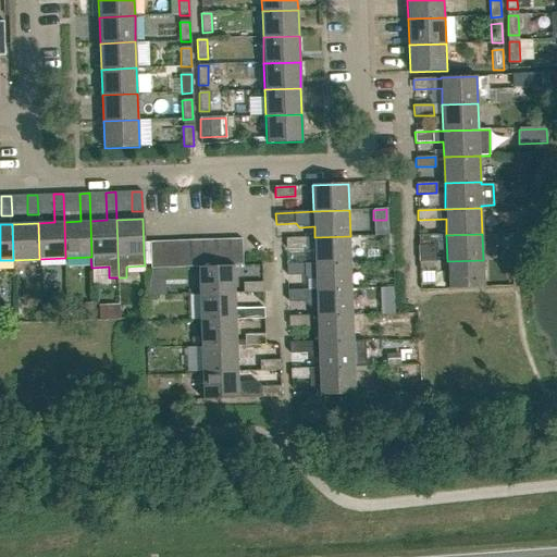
[(419,246),(438,245),(437,235),(419,236),(419,246)]
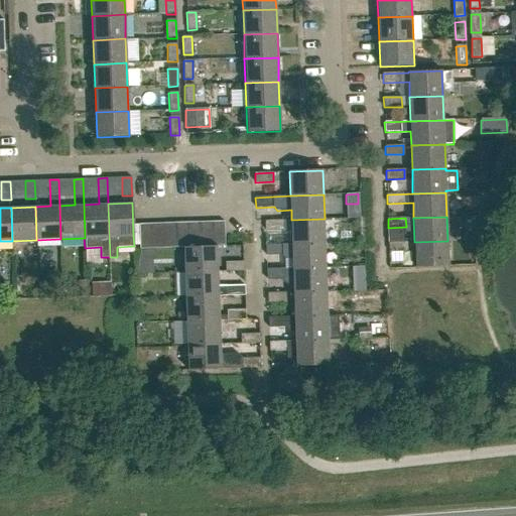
[(292,244),(326,243),(325,219),(291,220),(292,244)]
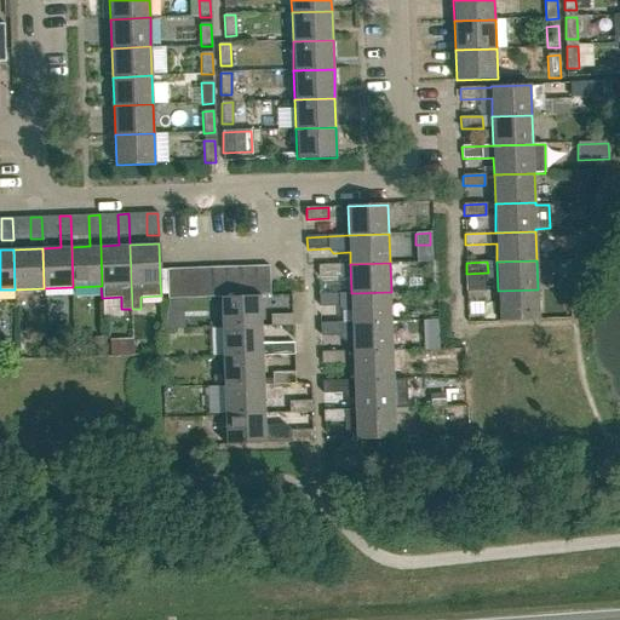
[(320,277),(342,276),(340,265),(319,265),(320,277)]
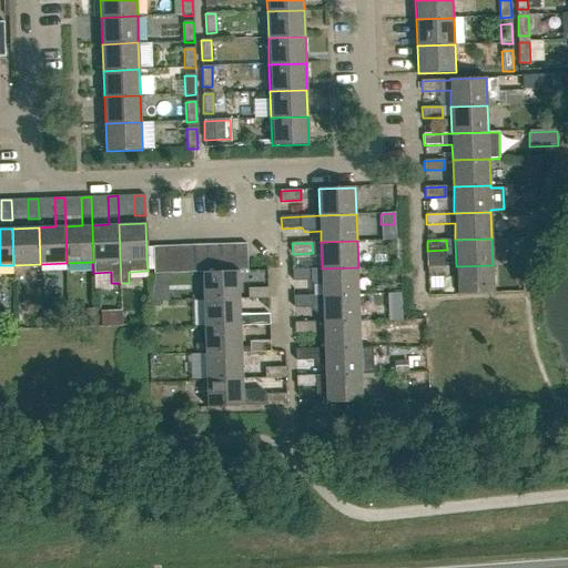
[(221,272),(234,271),(233,244),(220,245),(221,272)]
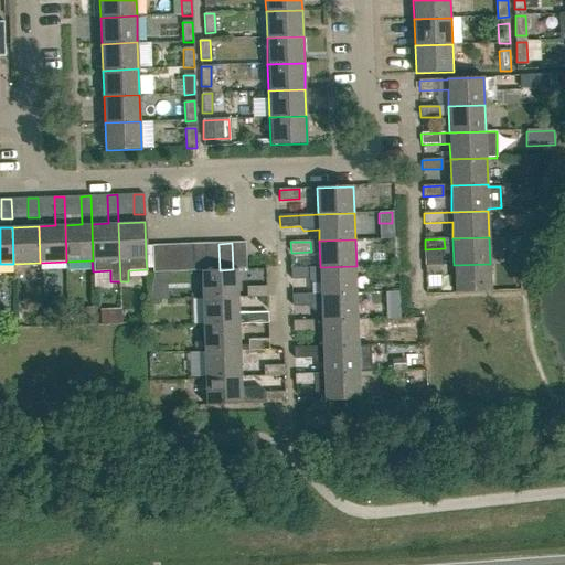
[(232,243),(233,269),(246,269),(246,254),(246,243),(232,243)]
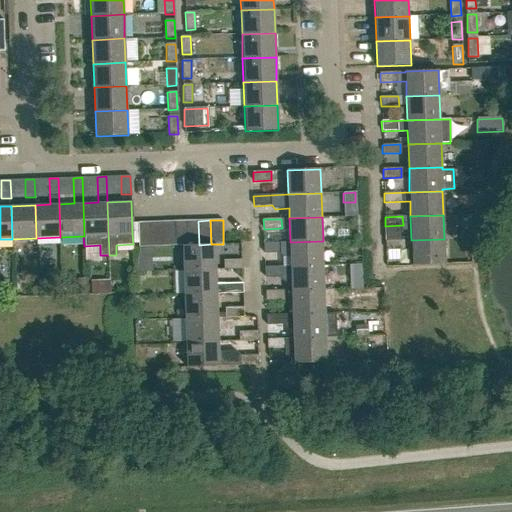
[(175,246),(187,245),(186,221),(174,222),(175,246)]
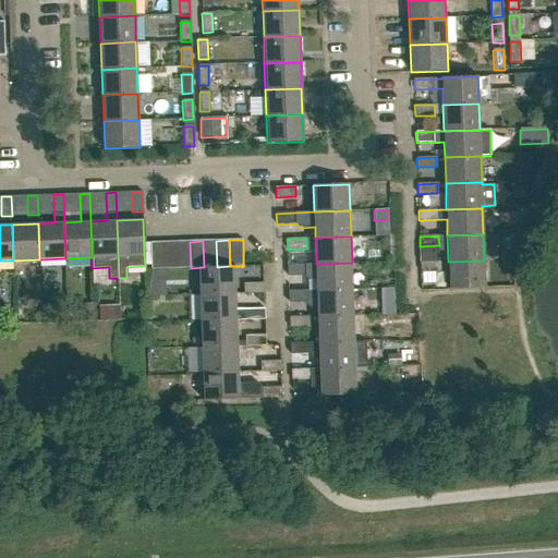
[(204,267),(217,267),(216,241),(203,241),(204,267)]
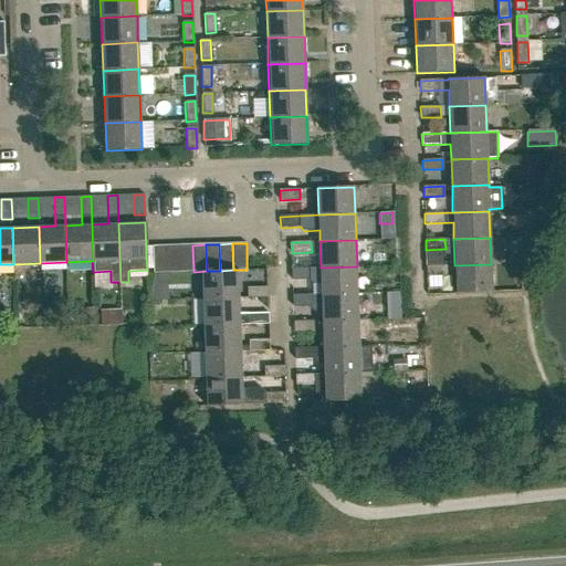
[(154,273),(168,272),(167,245),(153,247),(154,273)]
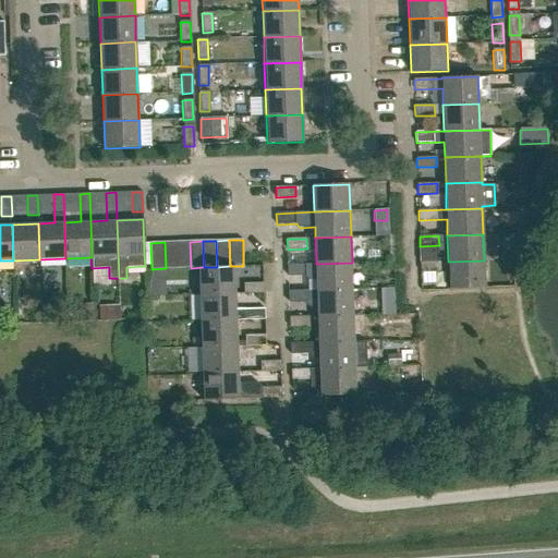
[(166,268),(178,268),(178,242),(165,242),(166,268)]
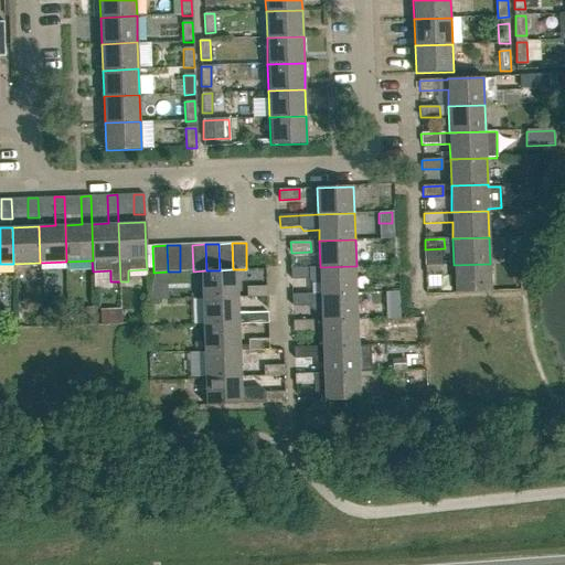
[(180,272),(193,272),(192,245),(180,245),(180,272)]
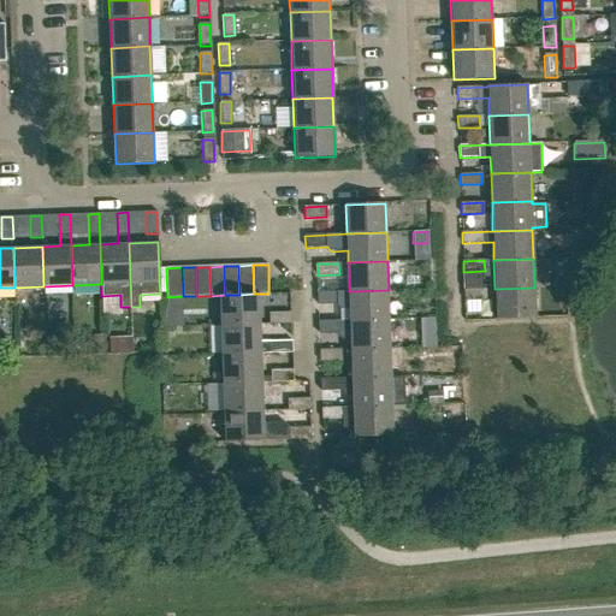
[(534,288),(495,289),(496,319),(535,318),(534,288)]
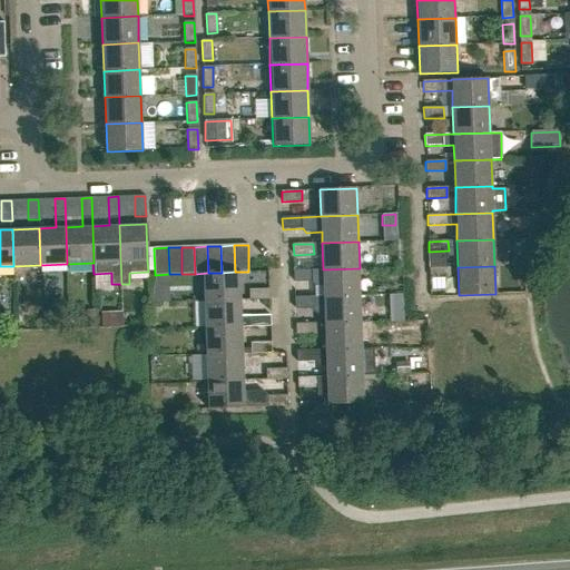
[(430,278),(449,277),(449,267),(429,268),(430,278)]
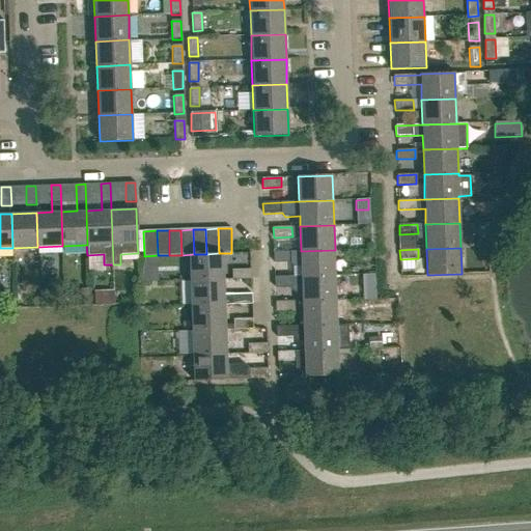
[(302,276),(336,275),(335,250),(301,251),(274,252),(274,262),(291,262),(296,266),(301,266),(302,276)]
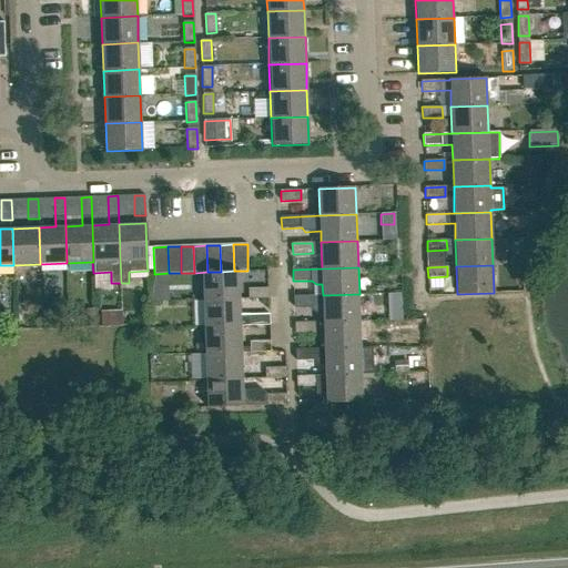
[(203,300),(241,298),(240,271),(203,273),(203,300)]
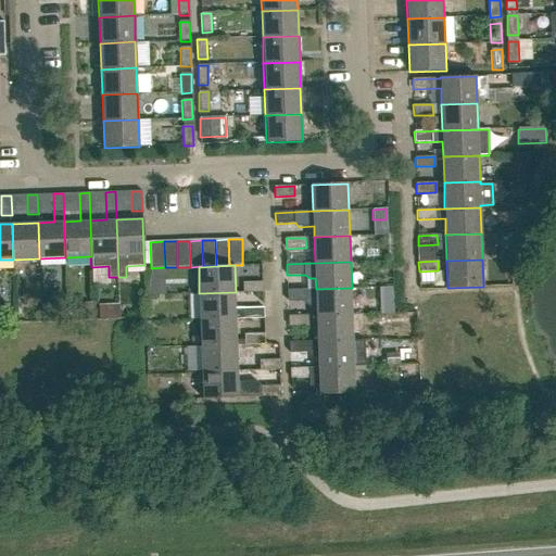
[(243,293),(263,292),(263,282),(243,282),(243,293)]
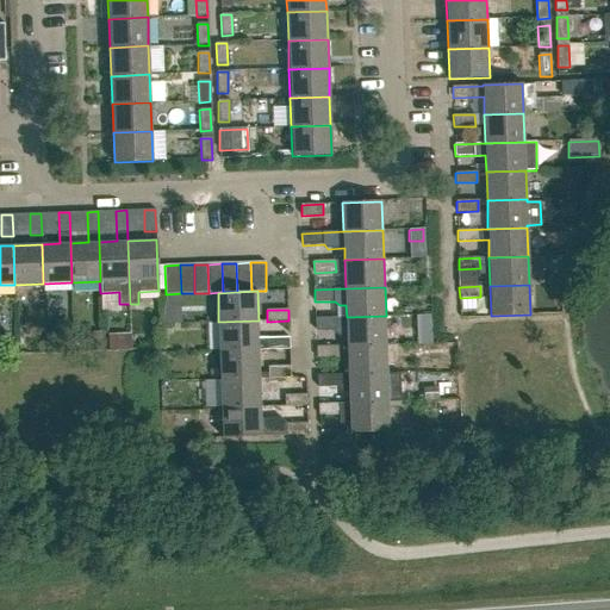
[(416,329),(430,328),(430,315),(416,316),(416,329)]
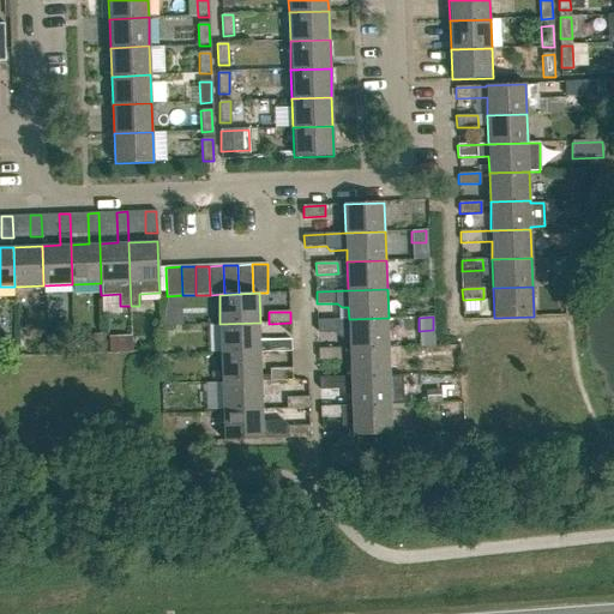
[(349,348),(390,347),(389,318),(349,319),(318,320),(318,333),(337,332),(343,336),(349,336),(349,348)]
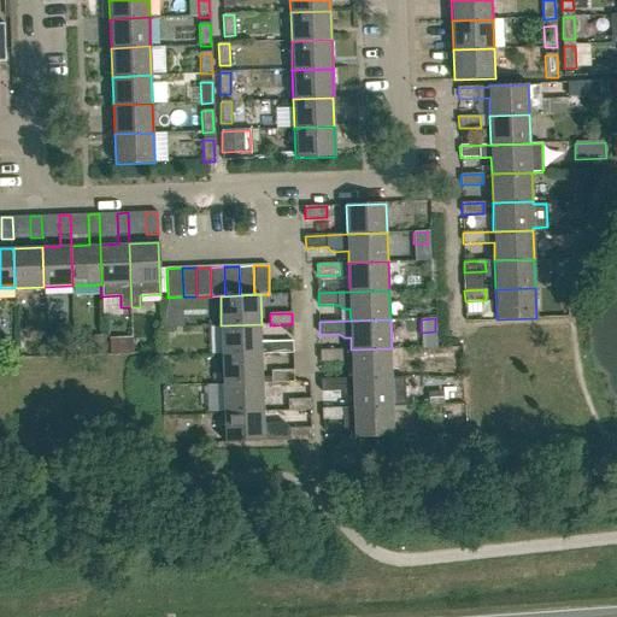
[(262,353),(262,354),(293,353),(293,342),(262,344),(262,324),(221,325),(222,354),(262,353)]
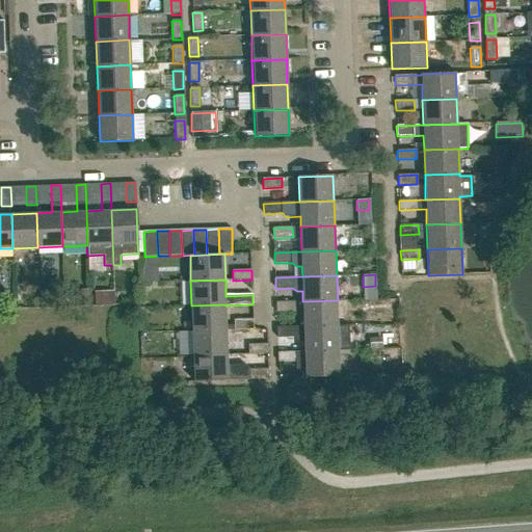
[(303,326),(338,325),(338,300),(302,301),(303,326)]
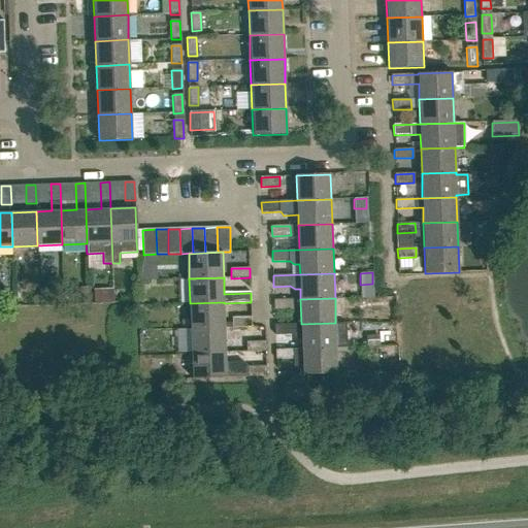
[(274,310),(293,309),(293,300),(274,300),(274,310)]
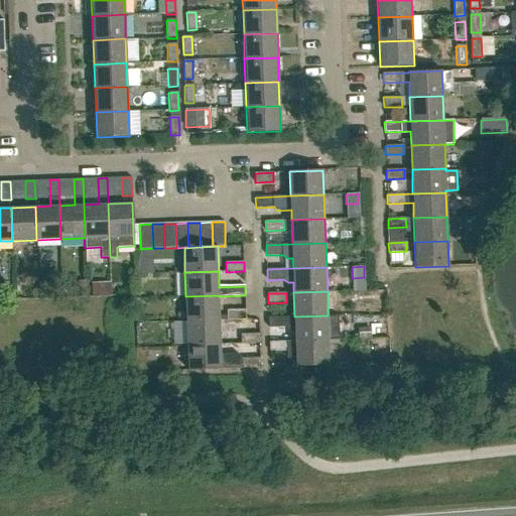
[(220,319),(219,296),(219,295),(185,296),(186,320),(220,319)]
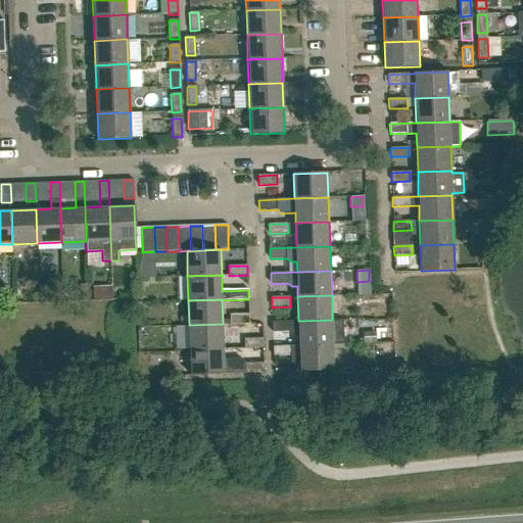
[(231,325),(249,324),(249,315),(231,315),(231,325)]
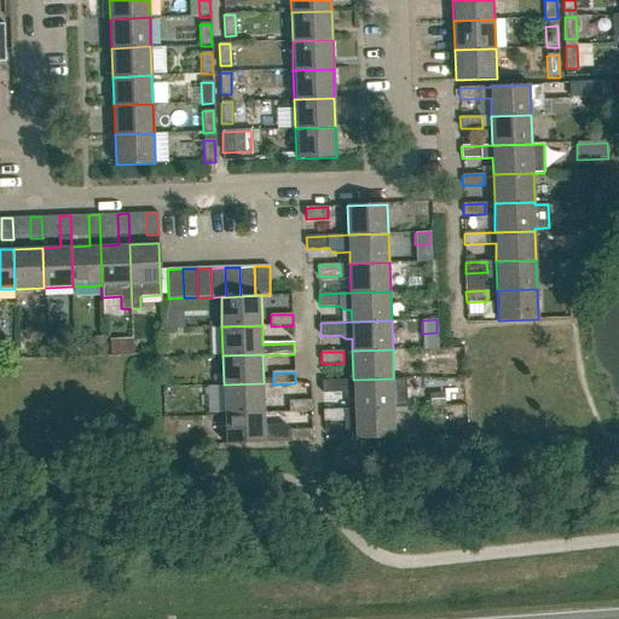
[(354,398),(354,409),(394,408),(408,408),(406,379),(393,379),(353,380),(323,381),(323,393),(345,393),(350,399),(351,398),(354,398)]
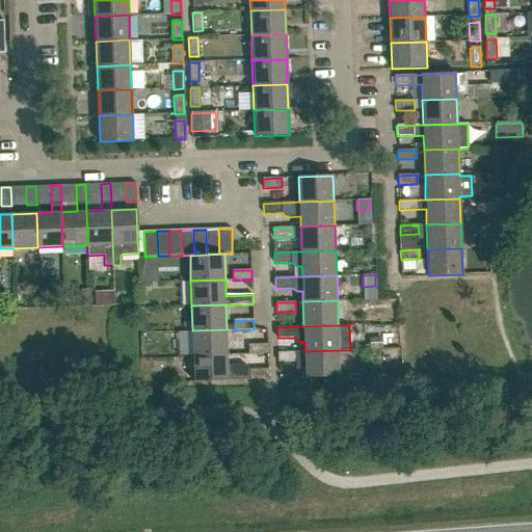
[(193,355),(228,354),(227,329),(192,330),(193,355)]
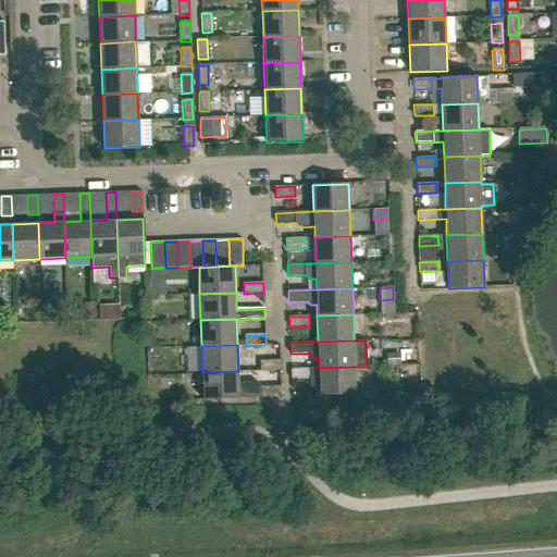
[(261,371),(281,371),(280,360),(260,361),(261,371)]
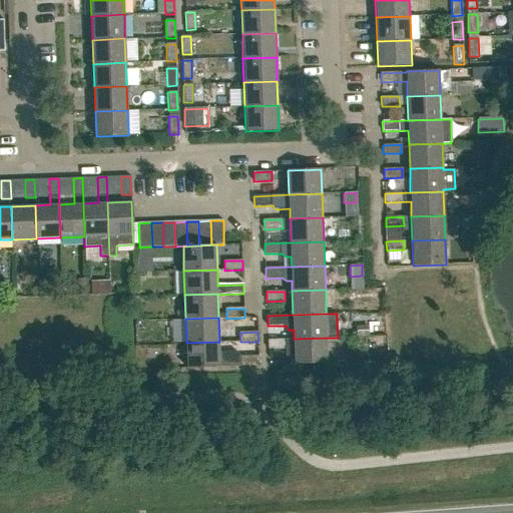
[(327,338),(294,339),(268,340),(269,350),(287,349),(292,356),(295,356),(295,365),(328,364),(327,338)]
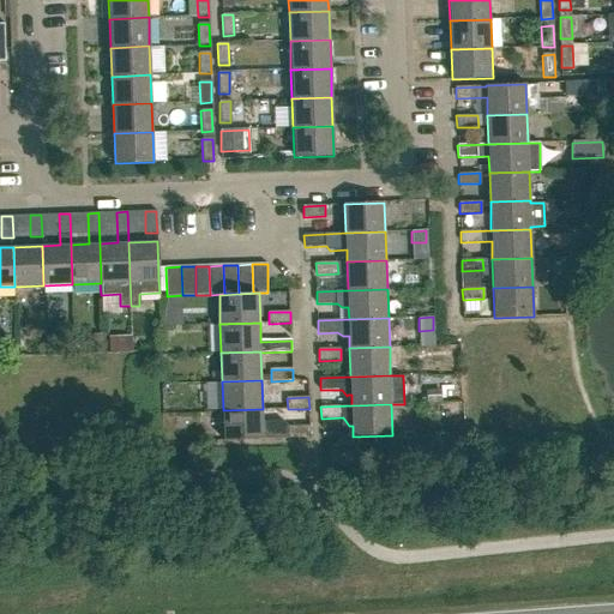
[(263,409),(223,410),(224,441),(264,439),(288,438),(309,438),(309,426),(289,427),(283,422),(263,422),(263,409)]
